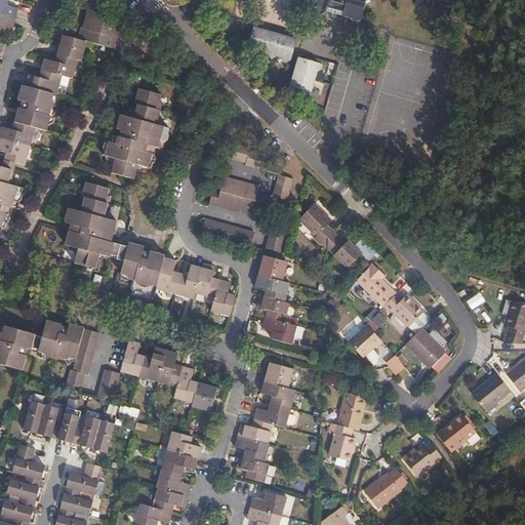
[(8,0),(0,0),(0,15),(15,19),(16,14),(18,8),(7,5),(8,0)]
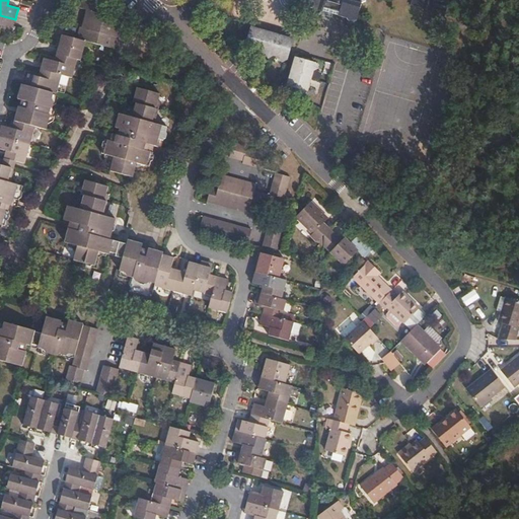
[(87,10),(104,15),(108,0),(105,0),(81,0),(80,8),(87,10)]
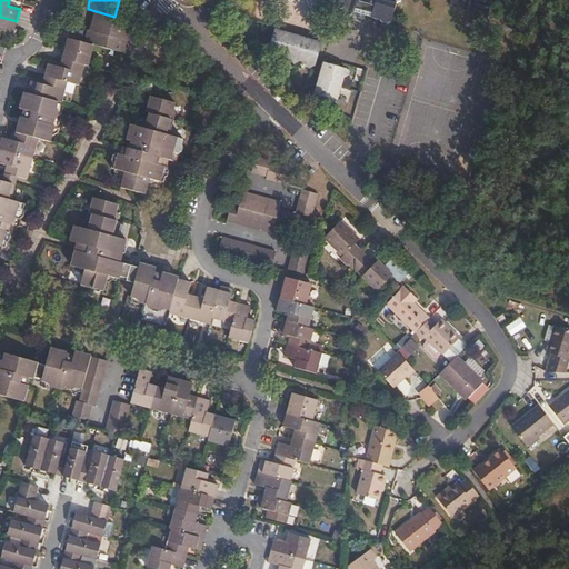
[(336,0),(333,7),(343,10),(347,16),(353,12),(355,9),(372,13),(371,18),(380,20),(383,26),(390,22),(396,5),(402,0),(401,0),(336,0)]
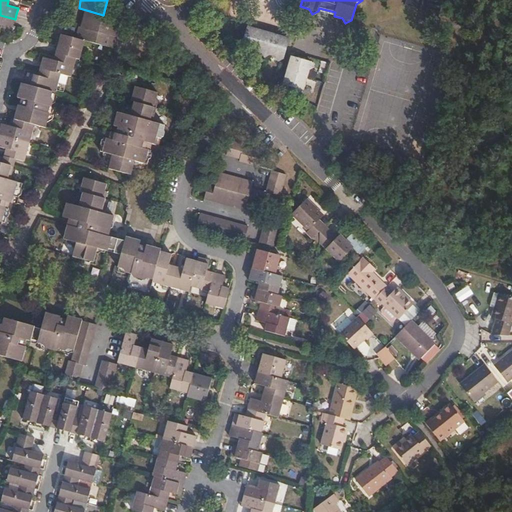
[(113,49),(116,38),(121,20),(103,15),(86,10),(81,27),(79,27),(78,31),(76,38),(84,41),(113,49)]
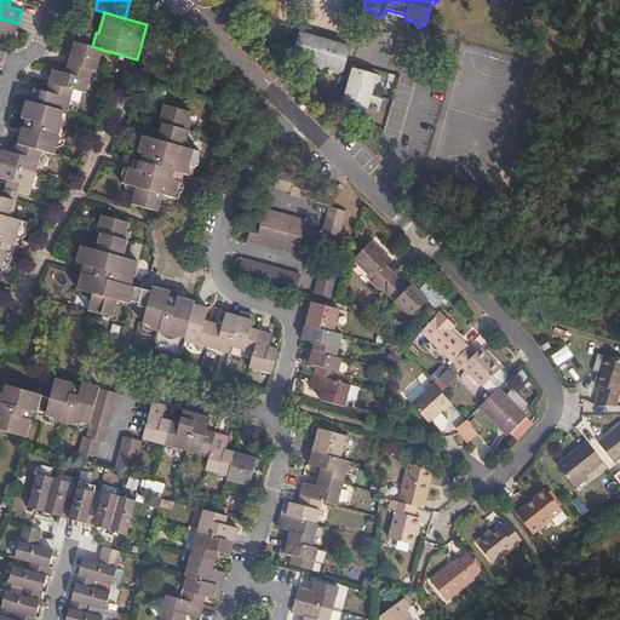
[(18,23),(0,18),(0,36),(1,34),(13,36),(16,32),(18,23)]
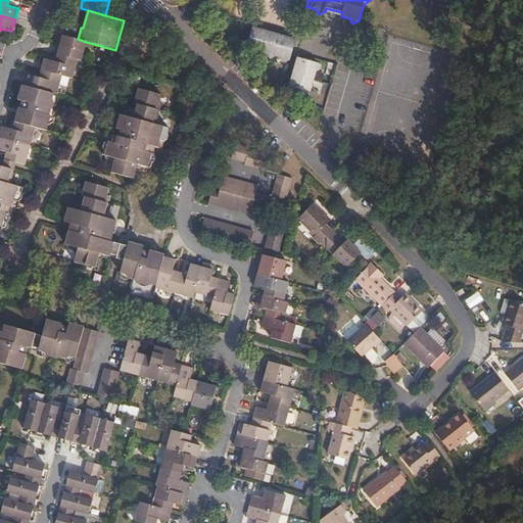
[(249,40),(243,42),(247,48),(267,54),(271,58),(275,56),(281,58),(284,62),(289,59),(295,40),(252,28),(249,40)]
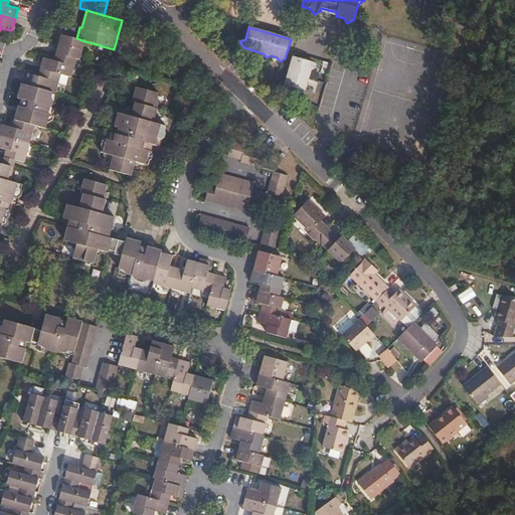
[(80,60),(84,41),(76,38),(61,35),(59,44),(56,53),(76,59),(80,60)]
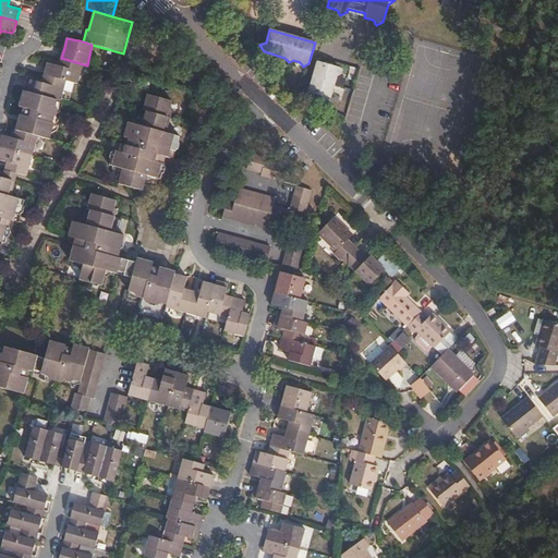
[(350,57),(348,64),(359,67),(361,61),(350,57)]
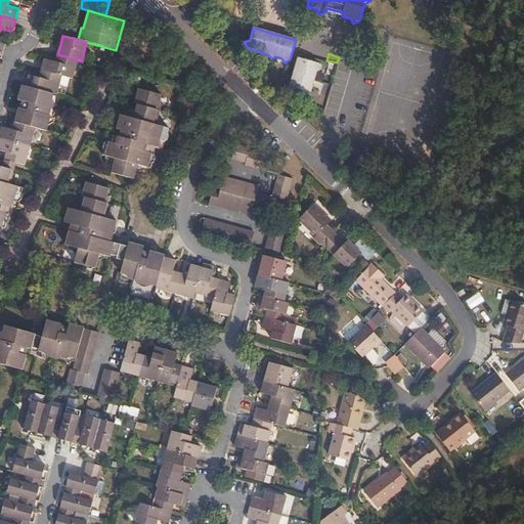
[(61,76),(73,79),(78,60),(57,54),(55,62),(45,59),(43,64),(42,71),(61,76)]
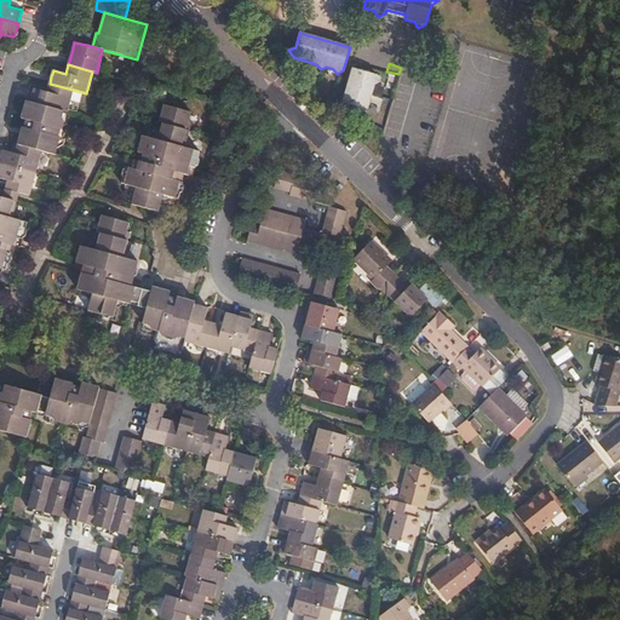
[(352,68),(342,103),(357,108),(361,112),(366,110),(374,85),(379,81),(377,75),(352,68)]
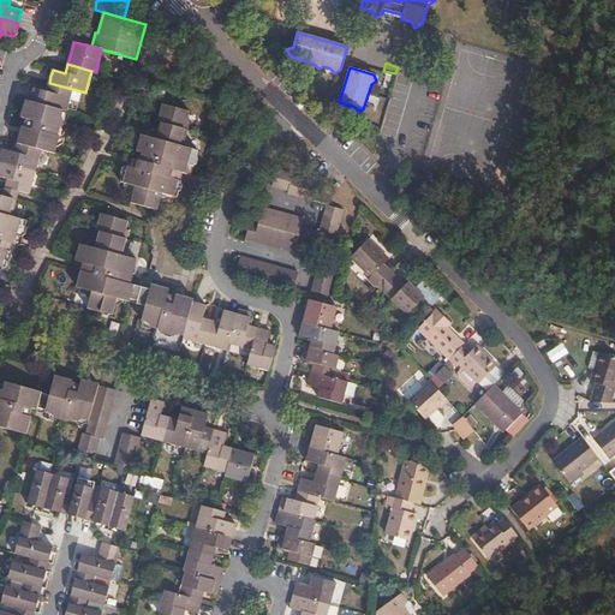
[(63,111),(66,112),(72,89),(49,83),(46,91),(34,88),(31,95),(30,101),(63,111)]
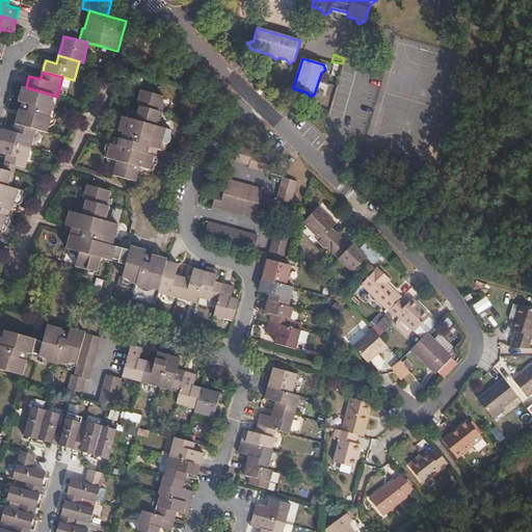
[(35,130),(48,133),(49,127),(52,126),(55,114),(53,111),(51,110),(54,96),(26,87),(22,86),(18,102),(23,103),(22,106),(21,110),(19,109),(15,125),(35,130)]
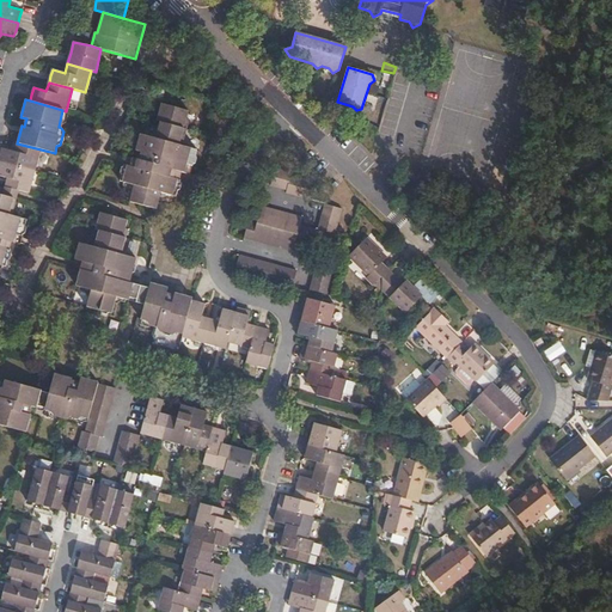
[(182,172),(190,175),(197,150),(183,146),(189,120),(187,120),(189,111),(161,103),(157,121),(160,122),(157,139),(141,134),(136,151),(138,152),(136,159),(129,157),(126,165),(124,165),(120,181),(135,185),(130,202),(157,209),(161,193),(176,196),(181,181),(179,179),(182,172)]
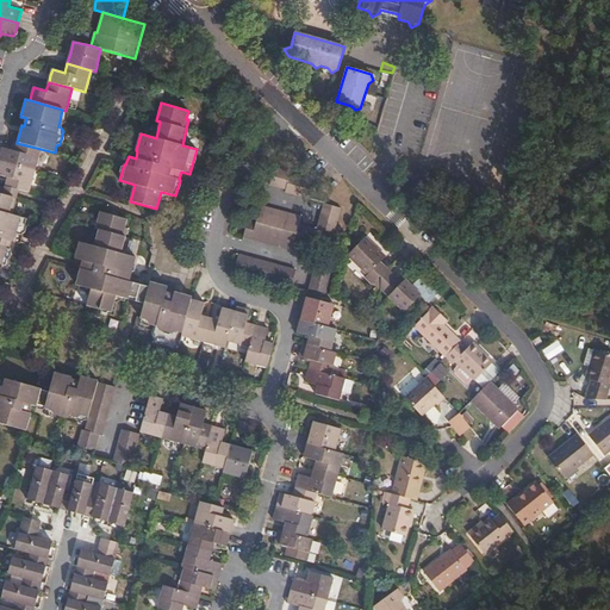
[(0,155),(0,161),(35,170),(41,149),(17,143),(14,151),(2,148),(0,154),(0,155)]
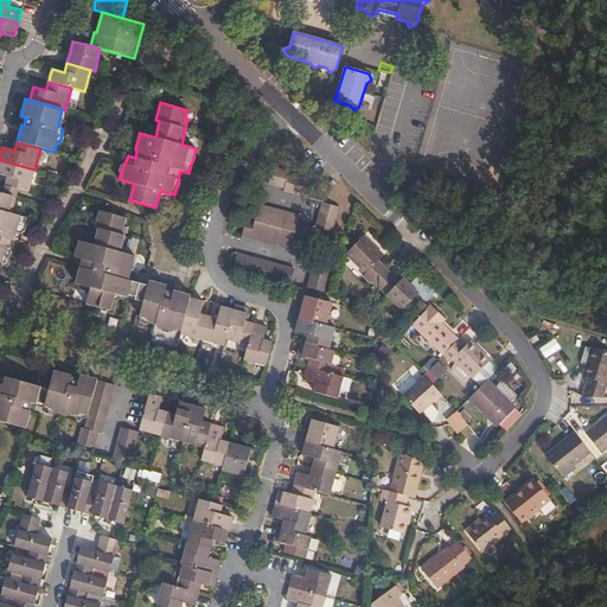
[(19,190),(29,192),(34,171),(34,170),(0,160),(0,174),(7,177),(5,185),(19,190)]
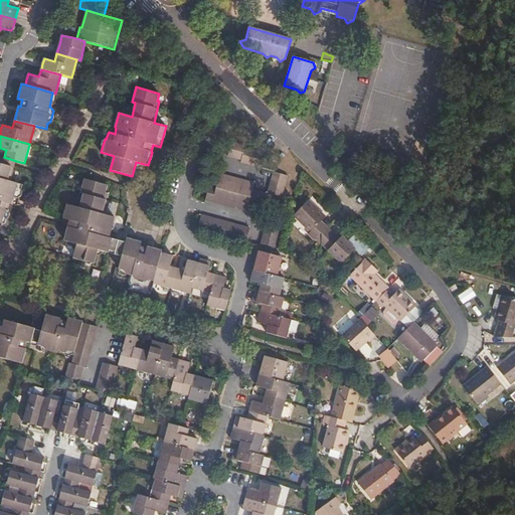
[(227,157),(234,158),(238,144),(231,142),(227,157)]
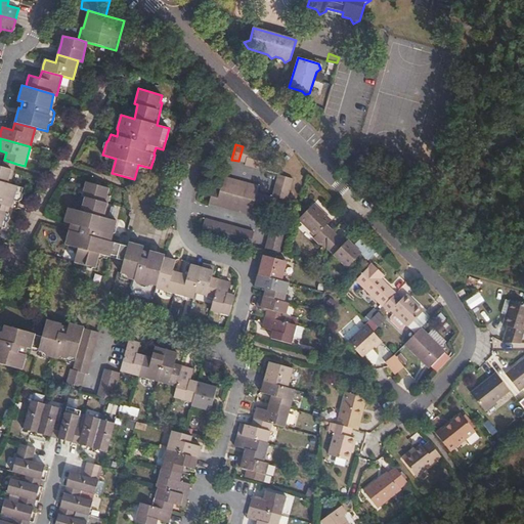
[(238,161),(246,163),(250,150),(250,148),(243,146),(238,161)]
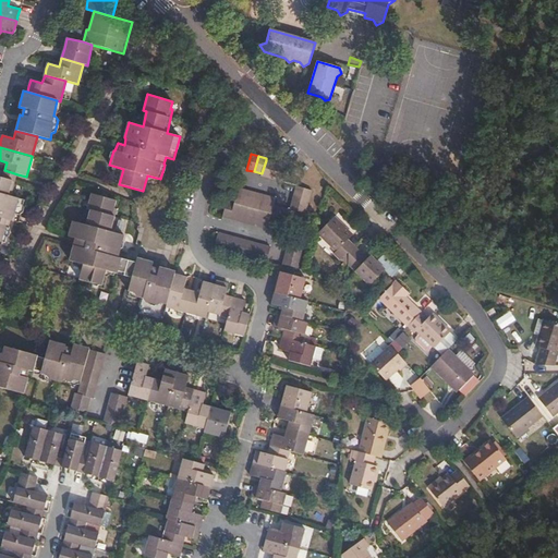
[(261,177),(268,178),(273,162),(266,160),(262,173),(261,177)]
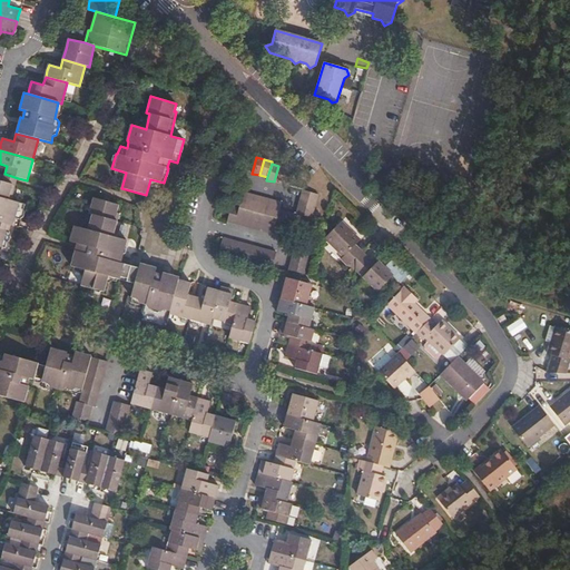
[(274,182),(282,184),(286,168),(278,166),(274,182)]
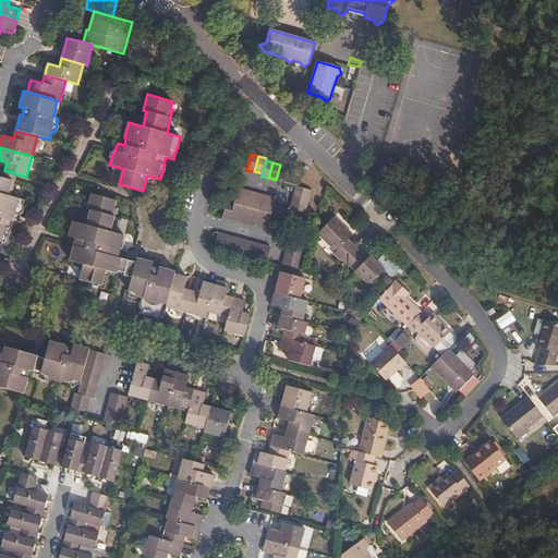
[(283,182),(288,167),(287,166),(280,165),(276,180),(283,182)]
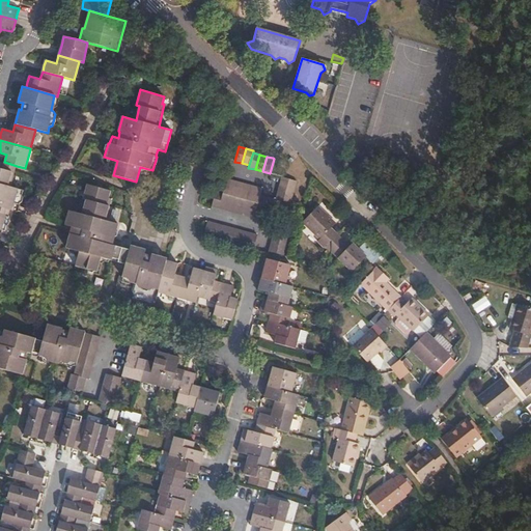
[(0,229),(5,231),(8,217),(7,217),(9,210),(18,212),(18,211),(23,191),(10,188),(17,166),(4,162),(3,169),(0,168),(0,229)]
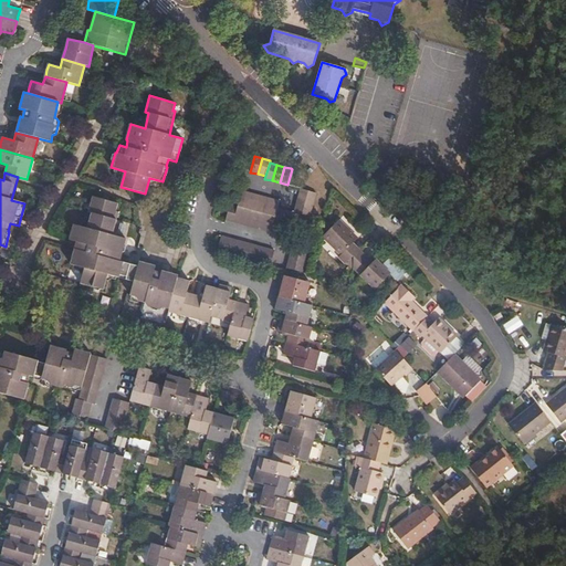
[(314,201),(316,194),(301,189),(299,197),(314,201)]
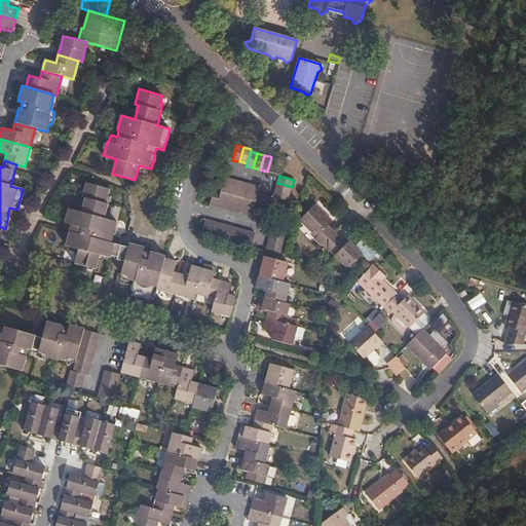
[(225,178),(221,192),(228,193),(232,179),(225,178)]
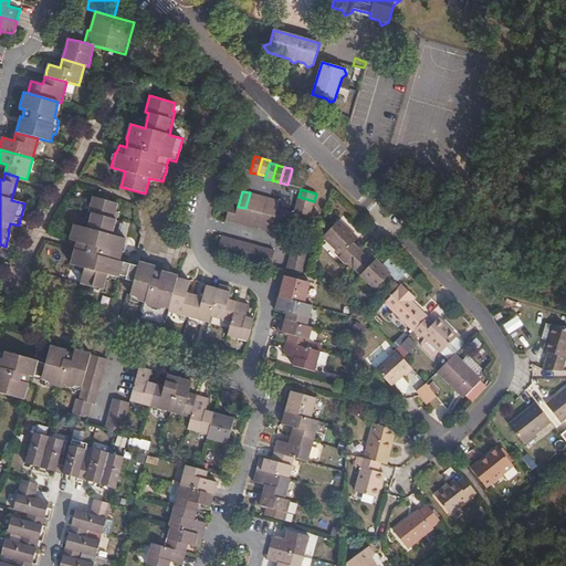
[(250,192),(245,208),(253,210),(258,195),(250,192)]
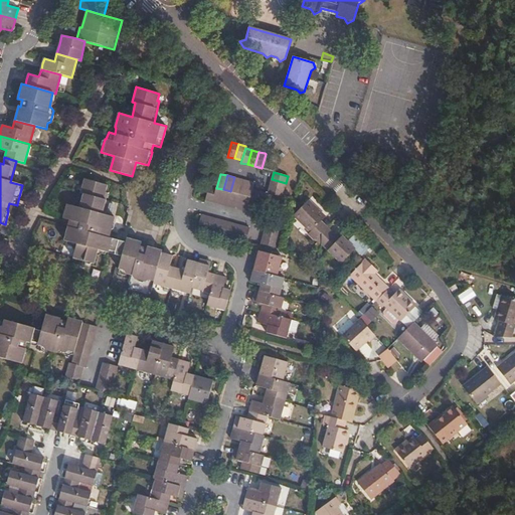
[(234,177),(230,191),(236,193),(240,179),(234,177)]
